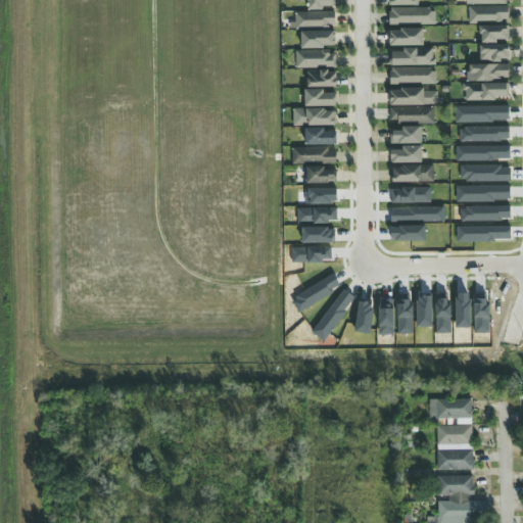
[(332,9),(332,0),(305,0),(305,9),(332,9)]
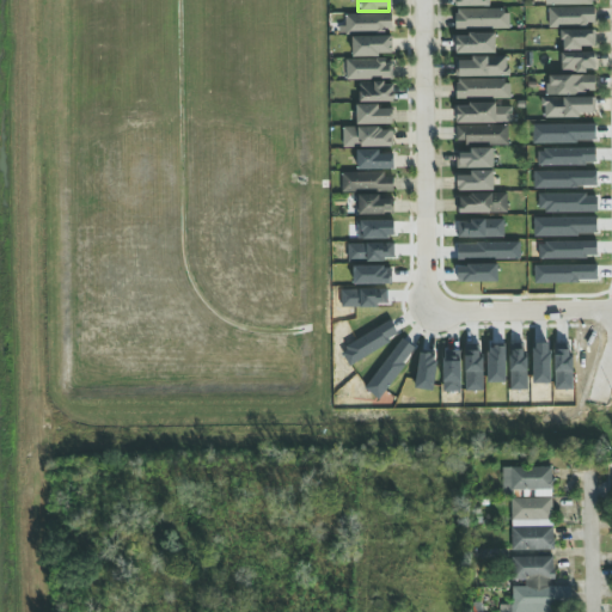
[(594,7),(549,8),(549,26),(594,25),(594,7)]
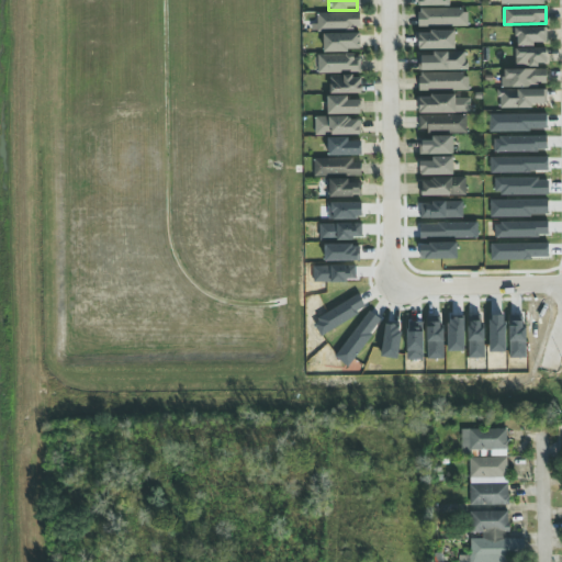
[(467,26),(465,9),(417,10),(418,26),(467,26)]
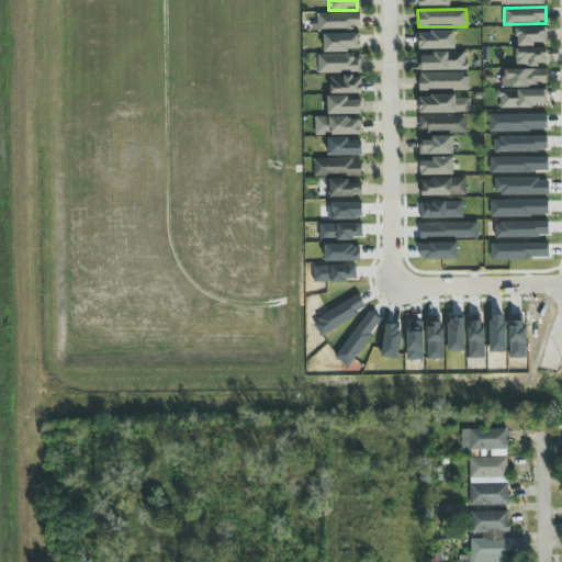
[(317,13),(317,30),(360,30),(359,13),(317,13)]
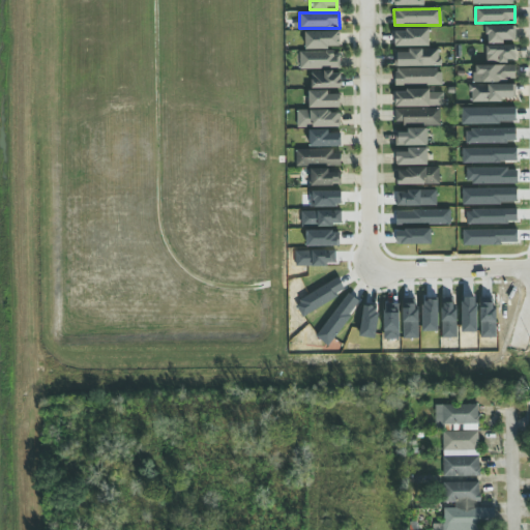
[(487,42),(513,42),(513,27),(487,26),(487,42)]
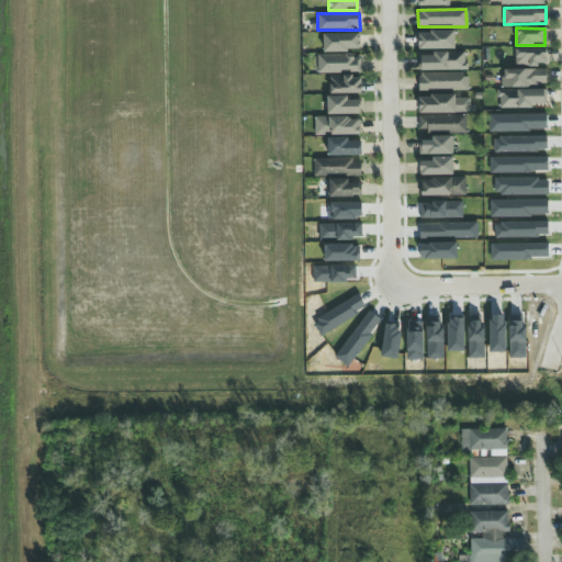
[(417,51),(454,49),(454,32),(417,33),(417,51)]
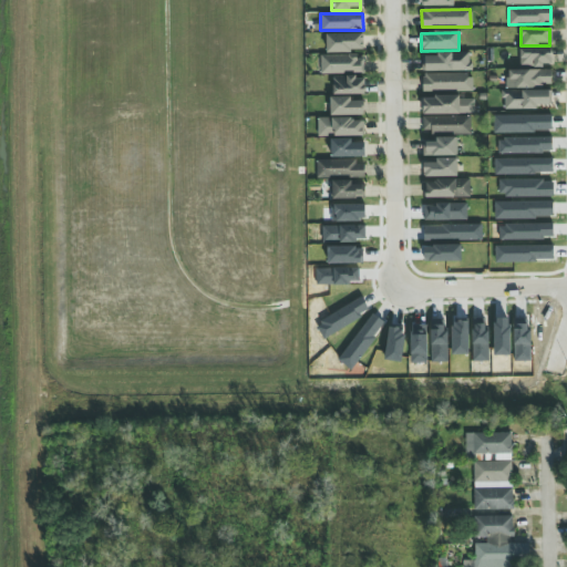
[(327,53),(363,52),(362,34),(326,34),(327,53)]
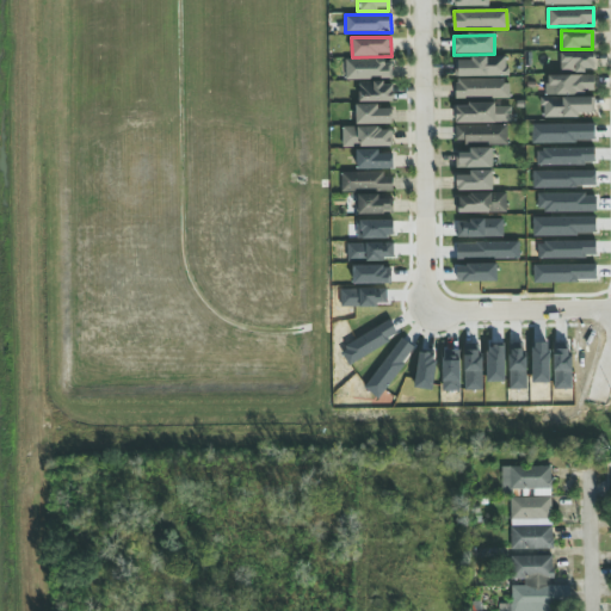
[(593,53),(561,54),(561,72),(594,71),(593,53)]
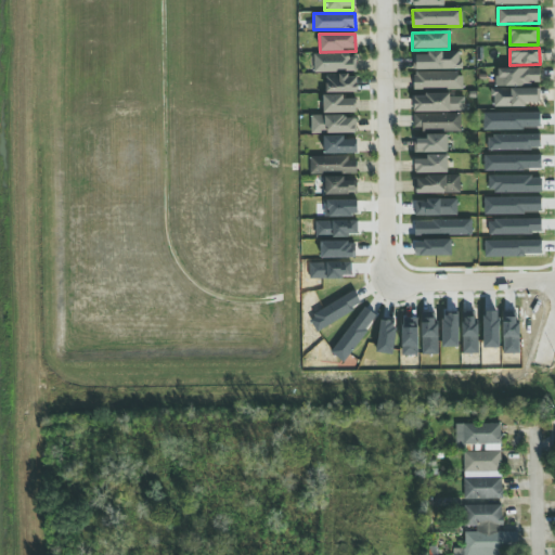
[(413,69),(461,71),(461,52),(426,51),(426,56),(413,55),(413,69)]
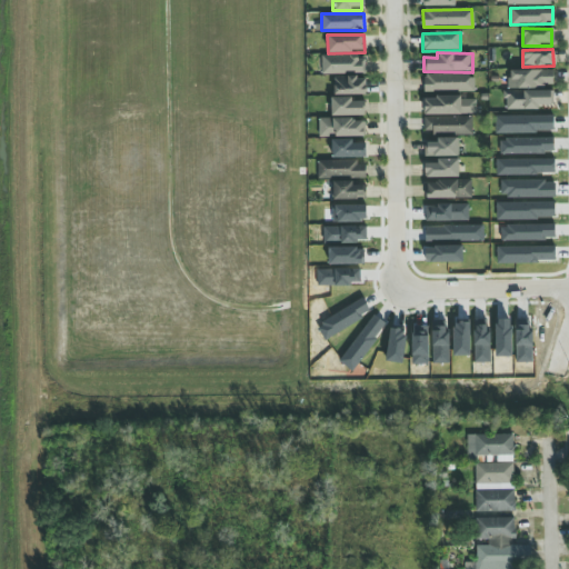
[(321,75),(366,73),(365,56),(321,57),(321,75)]
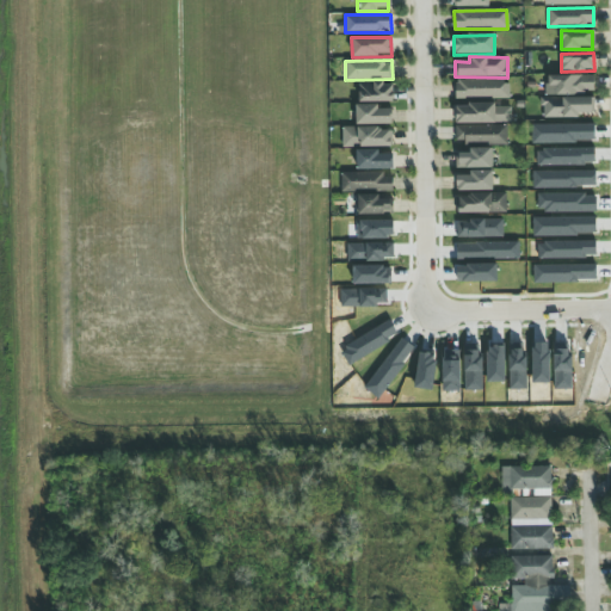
[(593,75),(545,76),(547,94),(593,93),(593,75)]
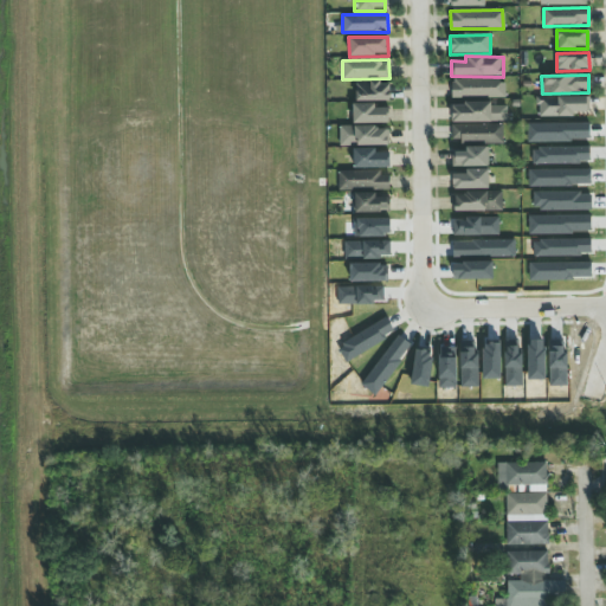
[(452,97),(504,98),(505,79),(452,78),(452,97)]
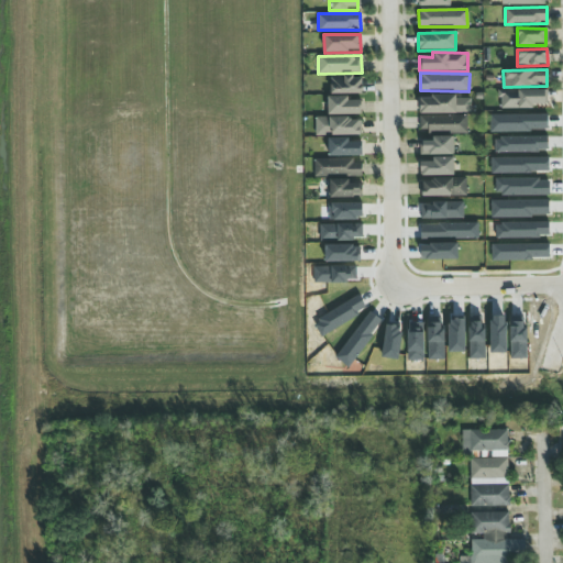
[(362,94),(361,76),(330,77),(330,95),(362,94)]
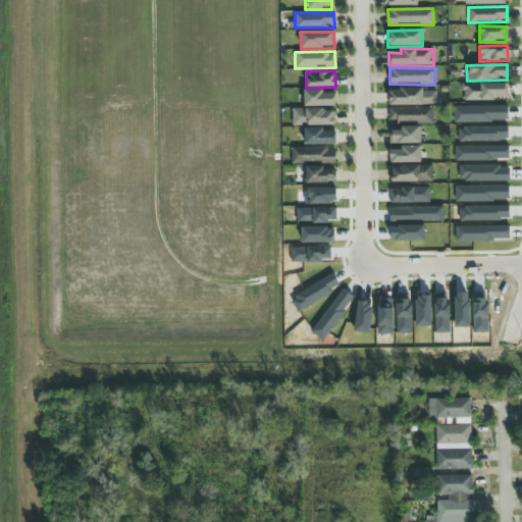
[(463,100),(507,100),(507,84),(463,84),(463,100)]
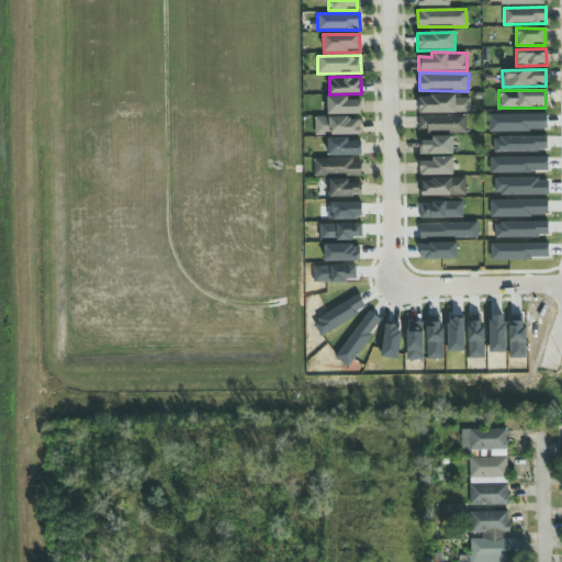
[(418,114),(470,113),(470,99),(460,99),(460,96),(418,96),(418,114)]
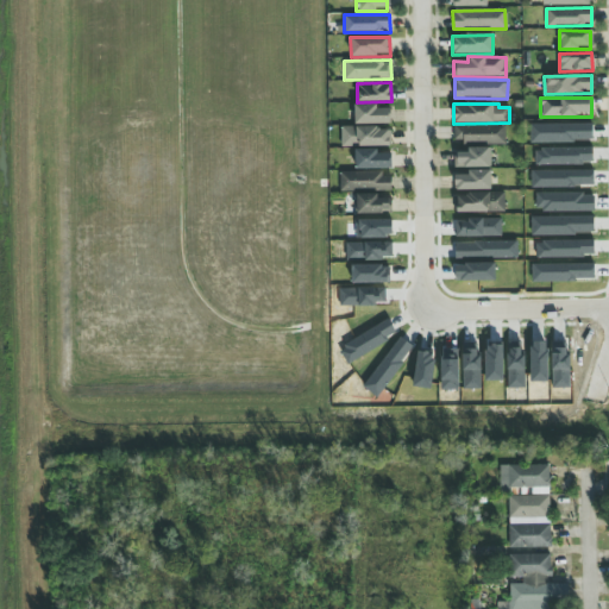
[(355,125),(390,124),(390,110),(377,110),(377,105),(355,105),(355,125)]
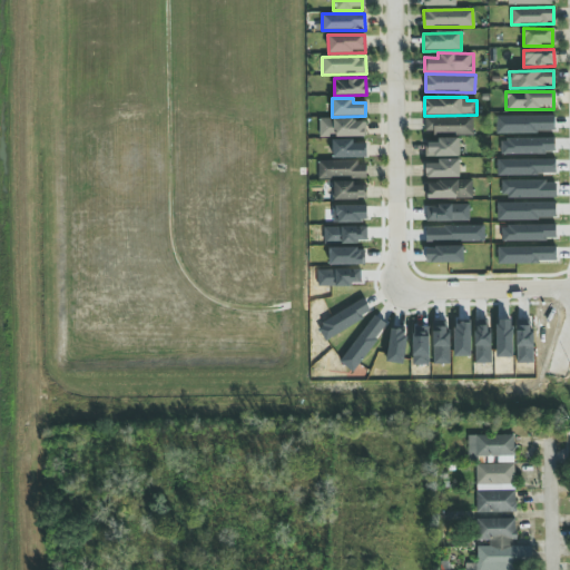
[(472,117),(424,118),(425,135),(473,135),(472,117)]
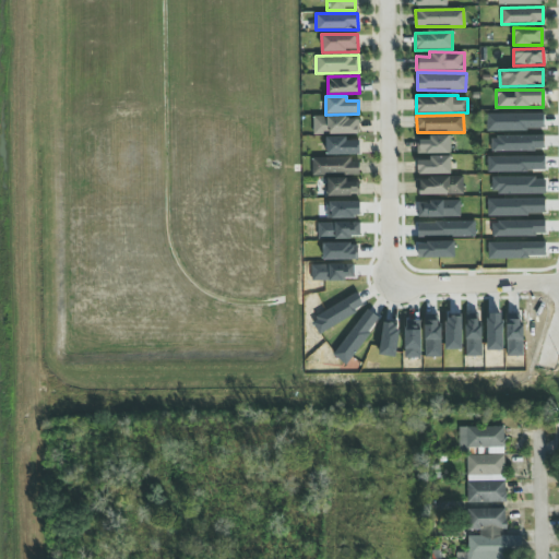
[(313,135),(357,134),(357,117),(312,118),(313,135)]
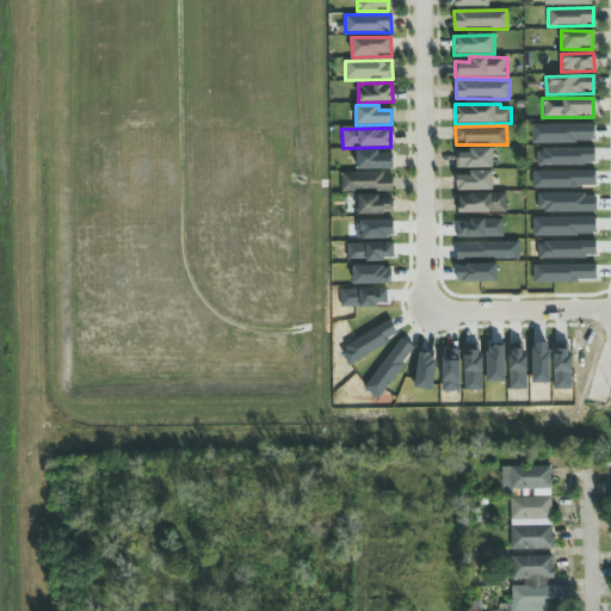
[(491,168),(491,149),(468,148),(468,154),(456,154),(456,168),(491,168)]
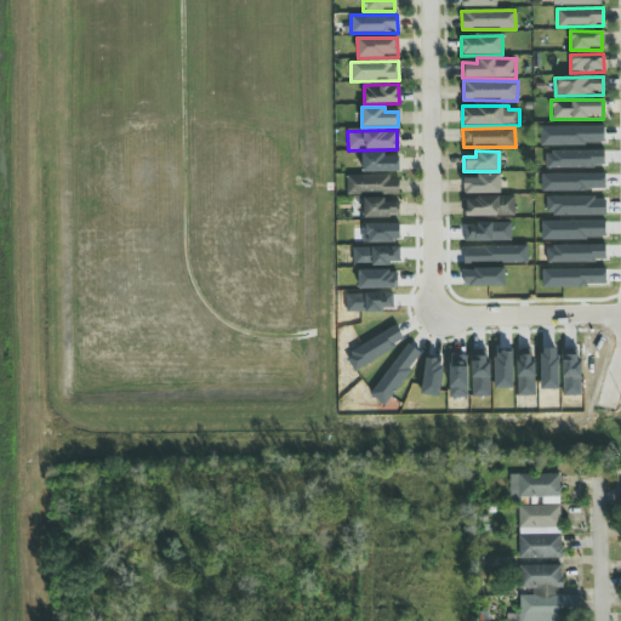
[(385,153),(362,153),(363,172),(399,172),(398,155),(385,155),(385,153)]
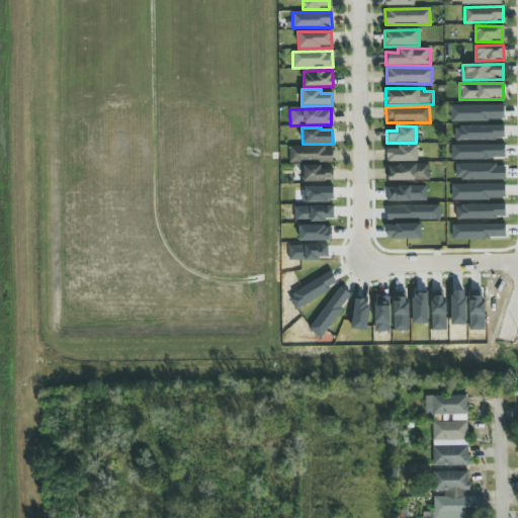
[(386,149),(386,162),(418,162),(417,145),(398,145),(398,149),(386,149)]
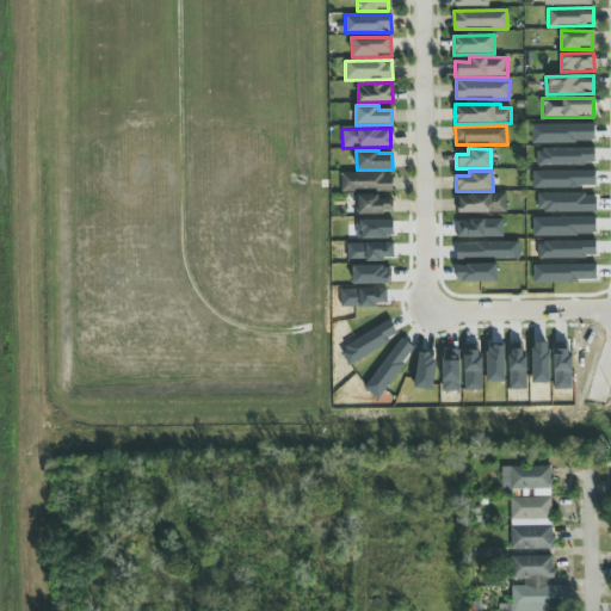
[(393,192),(393,173),(340,174),(341,192),(393,192)]
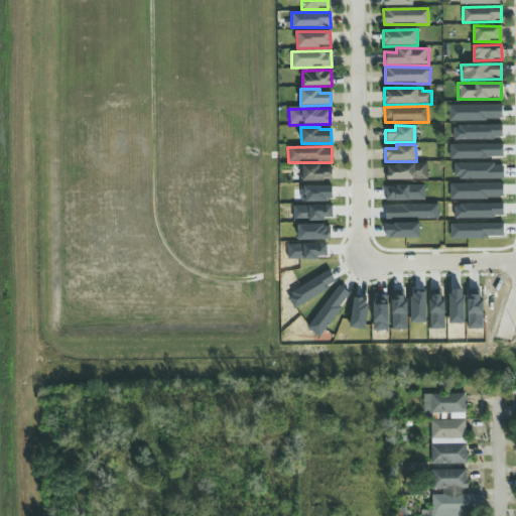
[(386,180),(427,180),(427,163),(386,164),(386,180)]
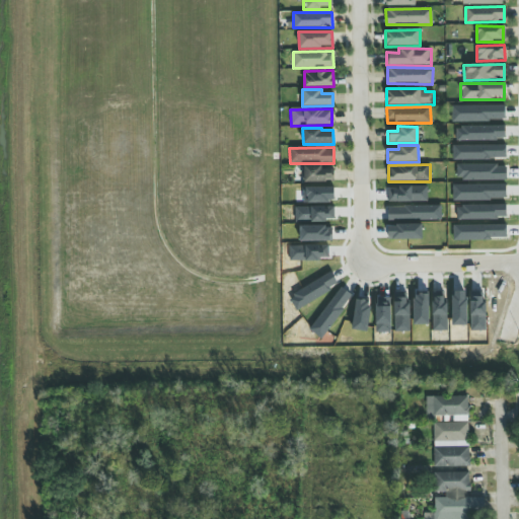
[(304,182),(334,182),(334,166),(304,166),(304,182)]
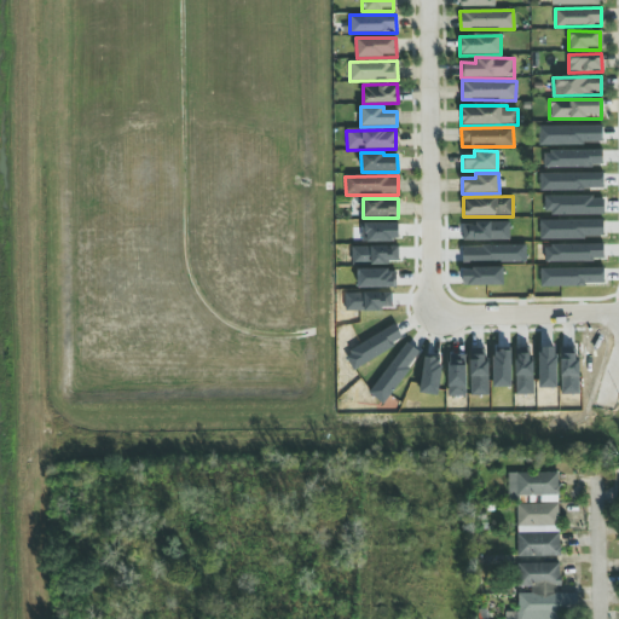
[(507,474),(508,503),(515,503),(516,557),(560,557),(557,473),(507,474)]
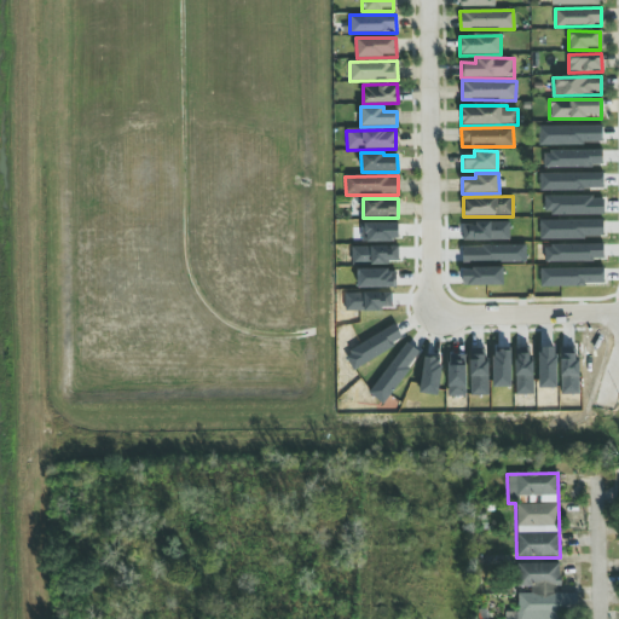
[(518,565),(518,586),(530,586),(530,594),(518,594),(518,612),(507,612),(507,618),(557,618),(559,605),(577,605),(577,594),(560,594),(560,565),(518,565)]
